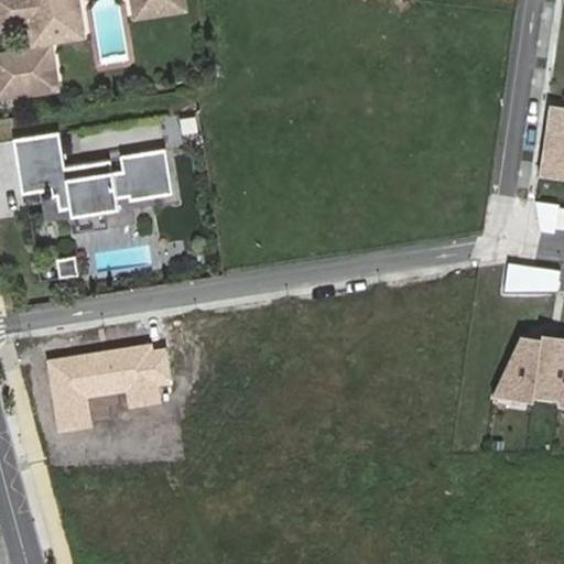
[(82,41),(77,9),(75,0),(138,0),(141,21),(185,13),(183,0),(0,0),(0,25),(1,35),(35,30),(38,44),(0,49),(0,96),(61,88),(54,45),(64,44),(82,41)]
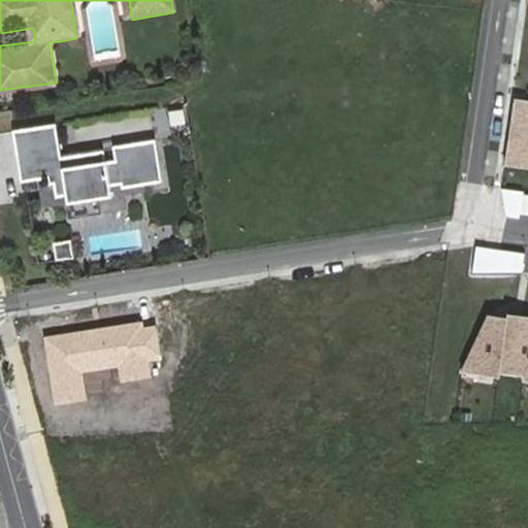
[(527,101),(513,99),(503,167),(527,169),(527,101)]
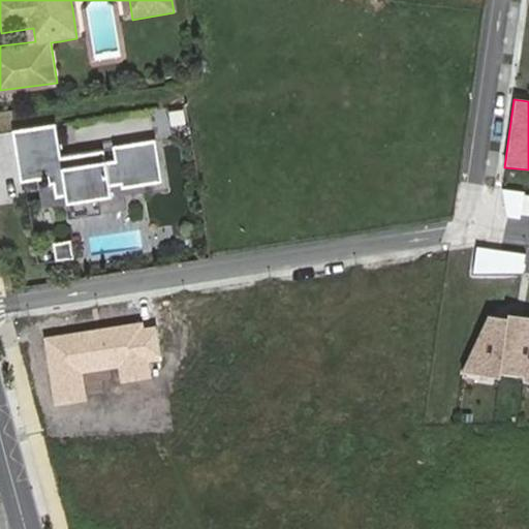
[(22,181),(39,178),(44,208),(68,204),(70,217),(102,212),(100,198),(113,196),(112,189),(164,180),(158,138),(60,154),(56,125),(14,132),(22,181)]
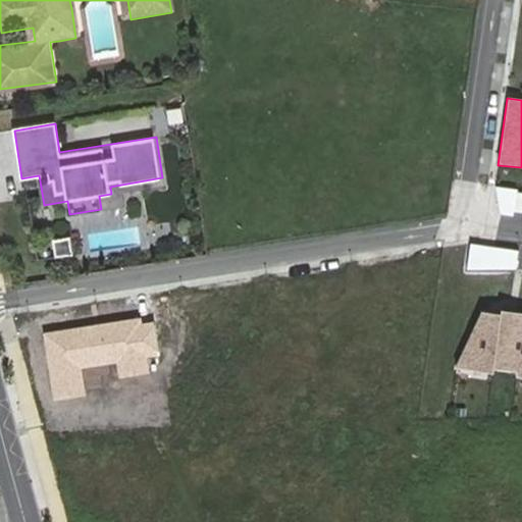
[(52,261),(69,257),(64,238),(47,242),(52,261)]
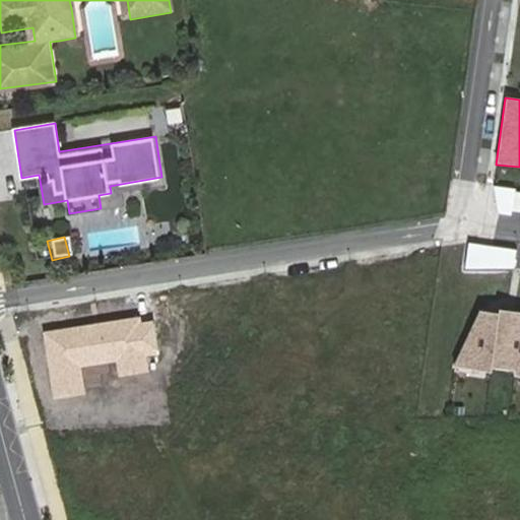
[(515,250),(467,244),(463,271),(512,270),(515,250)]
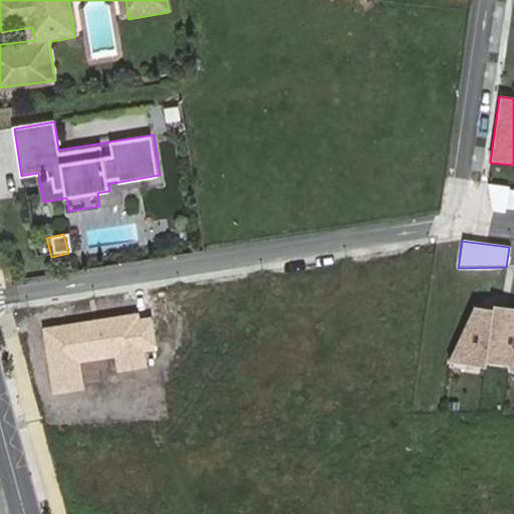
[(490,313),(472,309),(445,364),(482,371),(483,364),(507,368),(507,374),(513,375),(513,310),(492,308),(490,313)]
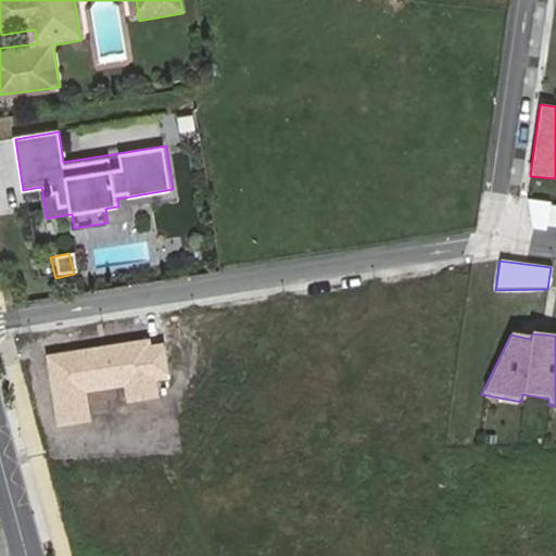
[(149,338),(47,356),(59,429),(92,424),(87,393),(124,388),(127,404),(160,397),(156,380),(168,378),(163,345),(151,348),(149,338)]
